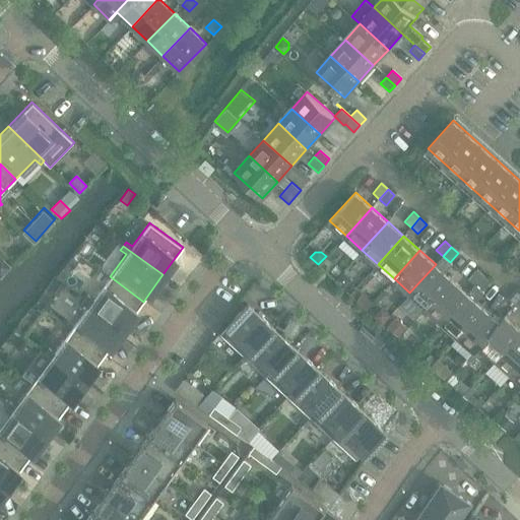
[(409,293),(401,303),(416,317),(426,307),(451,278),(446,273),(453,265),(450,262),(443,256),(436,264),(409,293)]
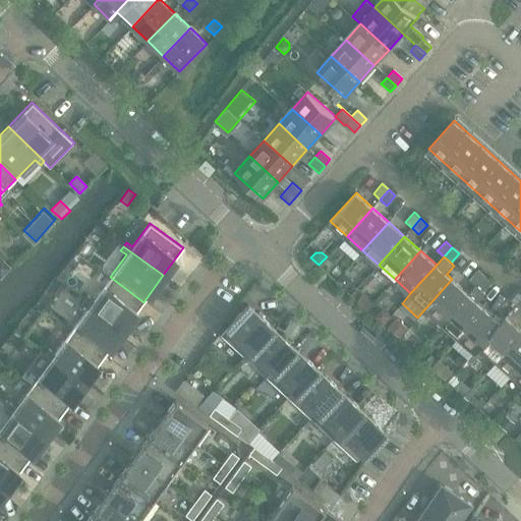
[(426,307),(443,322),(484,276),(478,270),(469,279),(475,285),(468,293),(452,279),(426,307)]
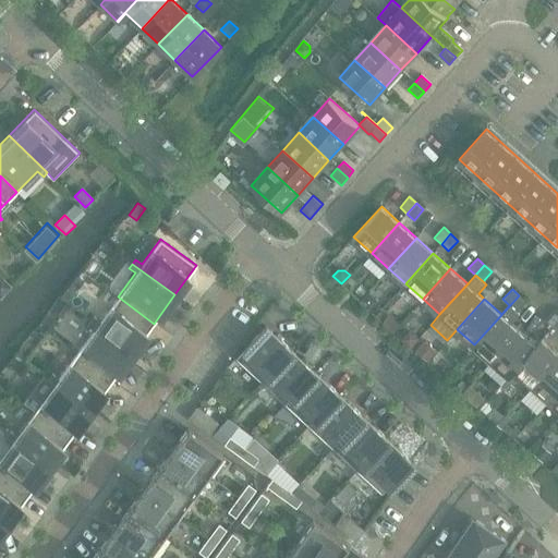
[(526,302),(519,295),(474,344),(490,360),(518,329),(511,323),(519,314),(517,312),(526,302)]
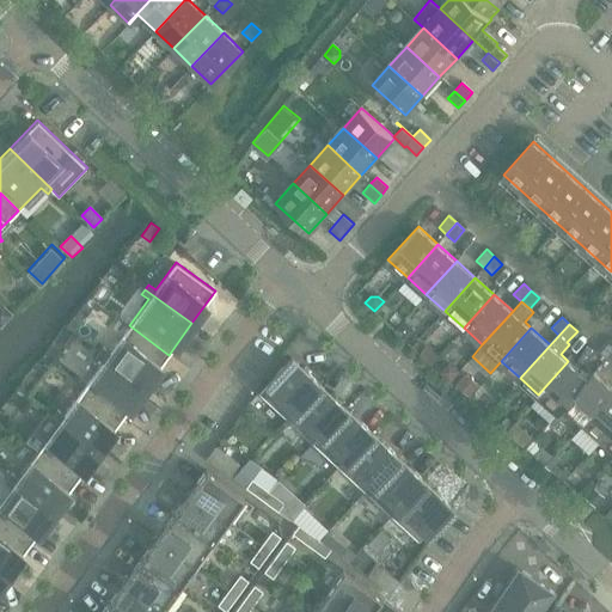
[(98,352),(146,386),(169,355),(129,325),(110,352),(102,347),(98,352)]
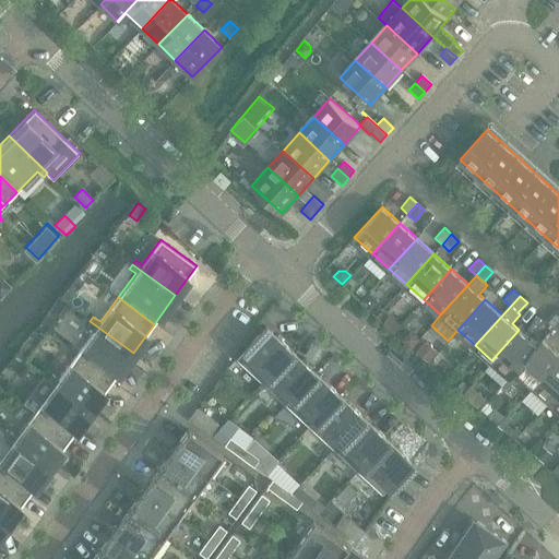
[(546,320),(554,326),(558,320),(558,312),(556,310),(546,320)]
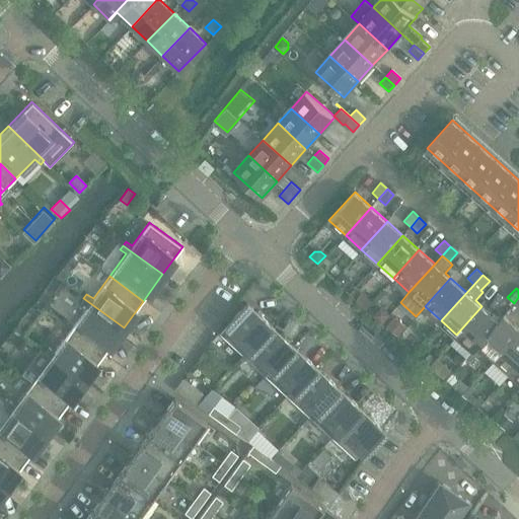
[(87,307),(71,329),(104,354),(124,327),(83,298),(81,302),(87,307)]
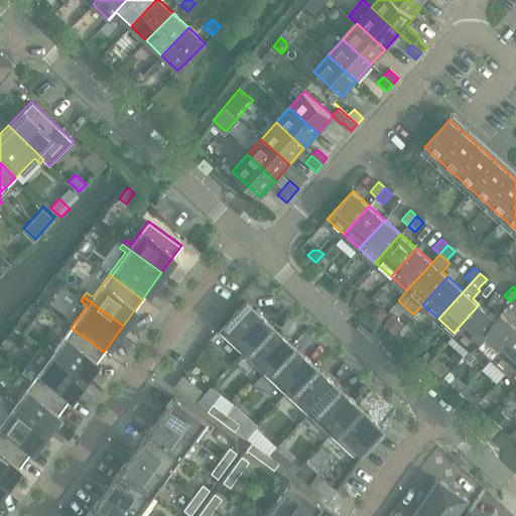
[(225,324),(218,332),(241,353),(248,345),(268,323),(245,301),(225,324)]
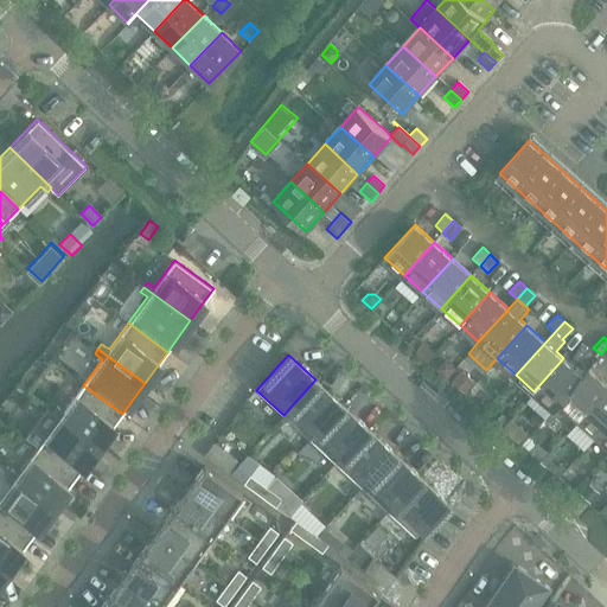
[(534,391),(526,400),(547,417),(554,410),(560,403),(560,402),(583,376),(582,376),(563,358),(534,391)]
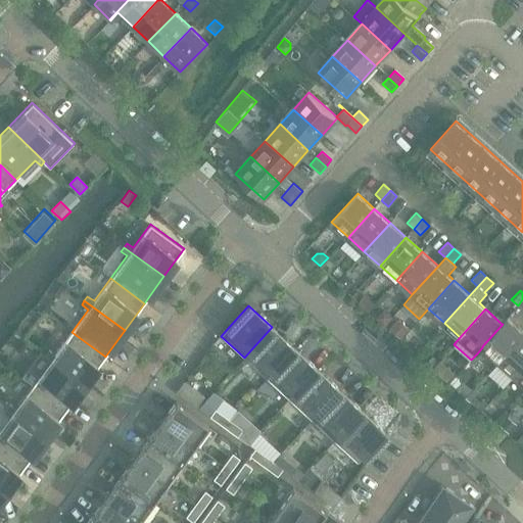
[(381,314),(378,318),(385,325),(391,317),(387,313),(381,314)]
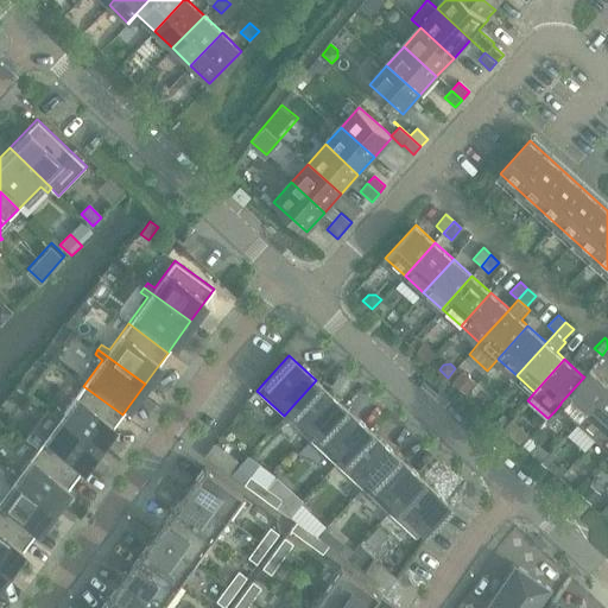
[(583,377),(584,377),(561,403),(561,404),(580,419),(607,387),(607,385),(590,369),(583,377)]
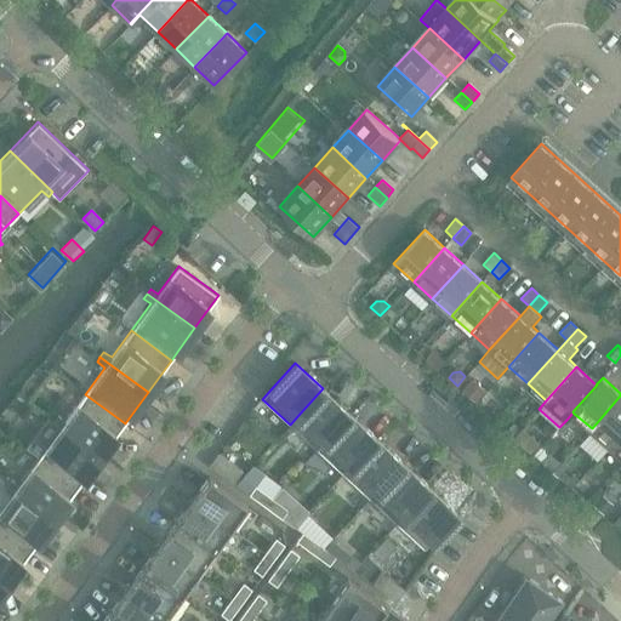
[(298,415),(290,425),(317,449),(349,412),(323,388),(298,415)]
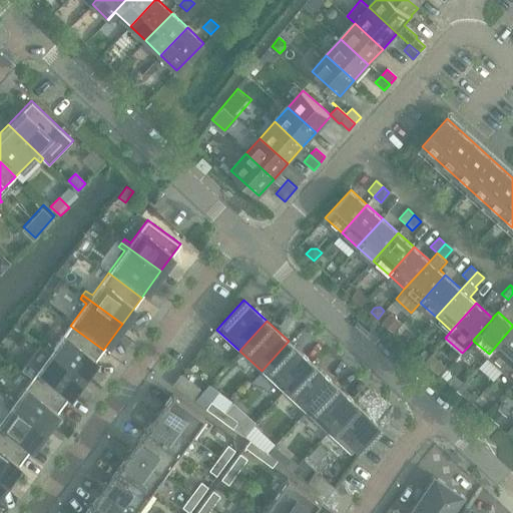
[(44,347),(84,376),(103,350),(70,326),(53,348),(47,343),(44,347)]
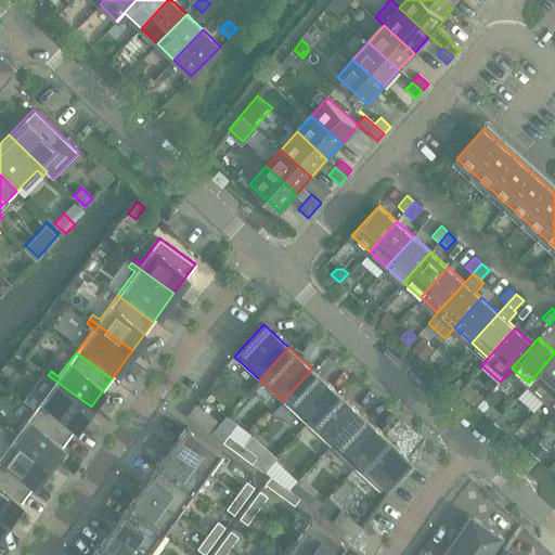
[(554,353),(529,383),(518,395),(536,410),(545,399),(554,387),(554,353)]
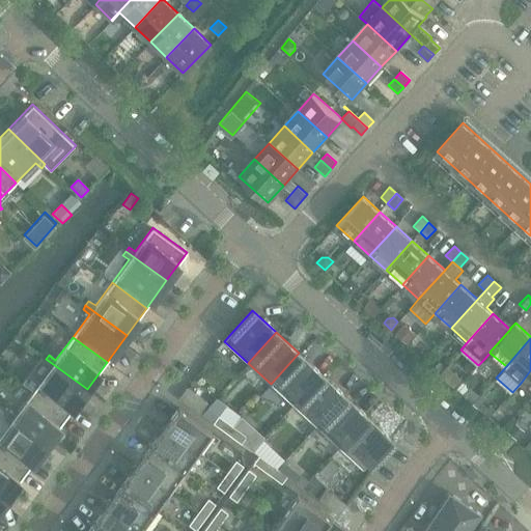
[(271,384),(294,406),(322,374),(299,353),(271,384)]
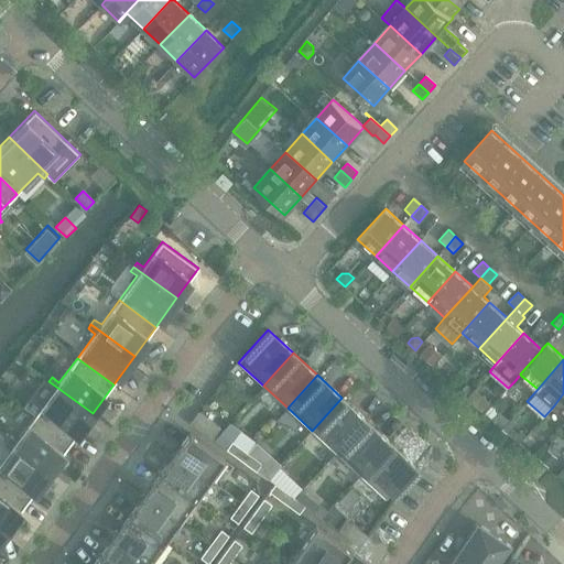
[(41,382),(23,407),(34,415),(71,442),(93,413),(49,381),(45,386),(41,382)]
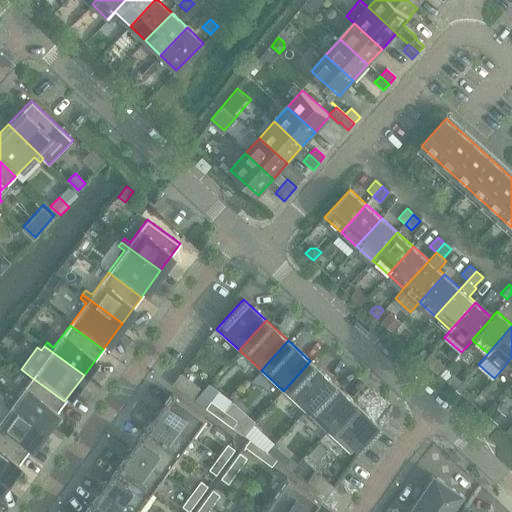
[(511,357),(503,368),(511,375),(511,357)]
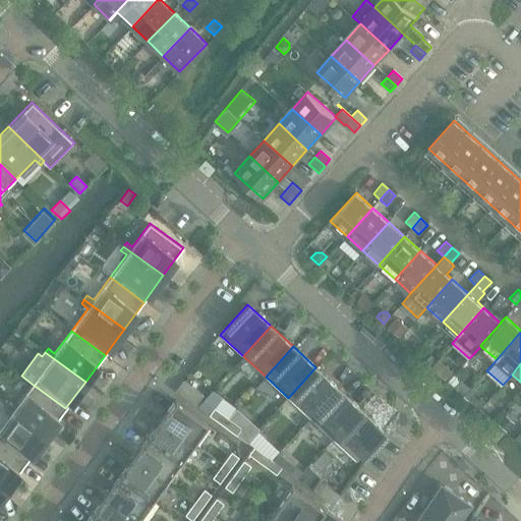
[(309,418),(311,415),(312,416),(338,388),(315,367),(288,398),(309,418)]
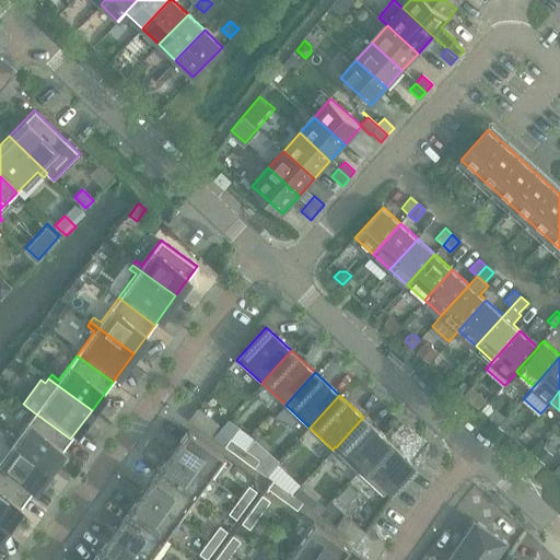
[(488,403),(481,410),(488,417),(494,409),(488,403)]
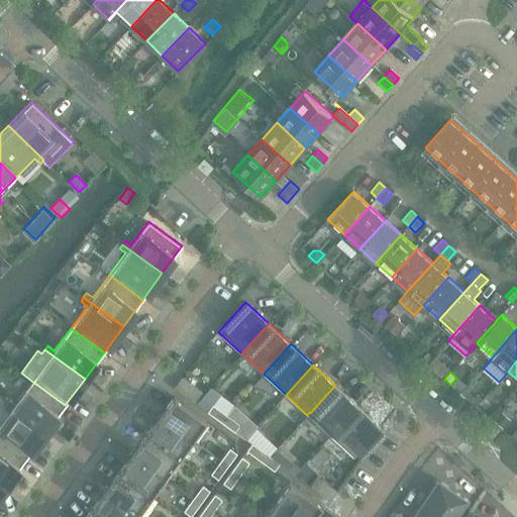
[(182,377),(174,387),(195,403),(202,396),(200,394),(202,391),(182,377)]
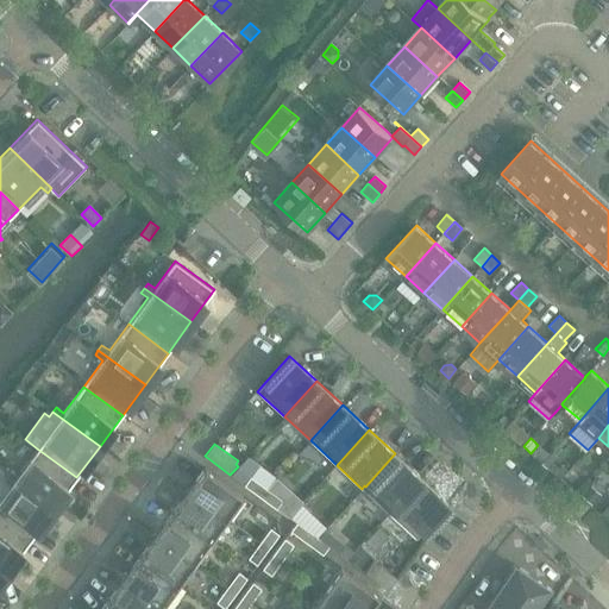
[(7,475),(54,509),(76,477),(37,449),(18,475),(11,470),(7,475)]
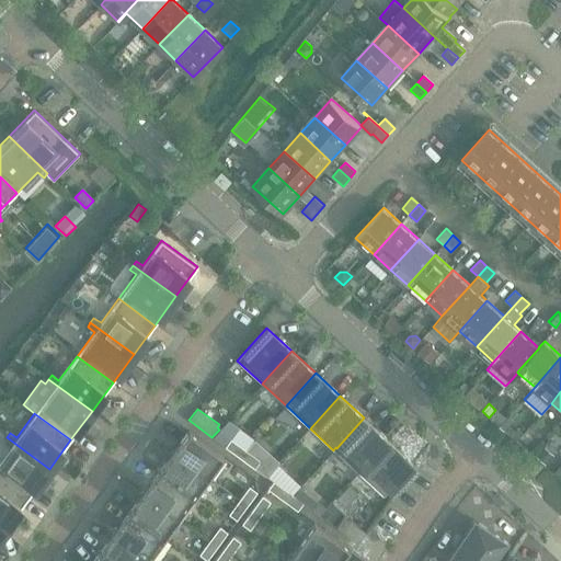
[(366,465),(389,441),(364,418),(336,448),(359,470),(366,465)]
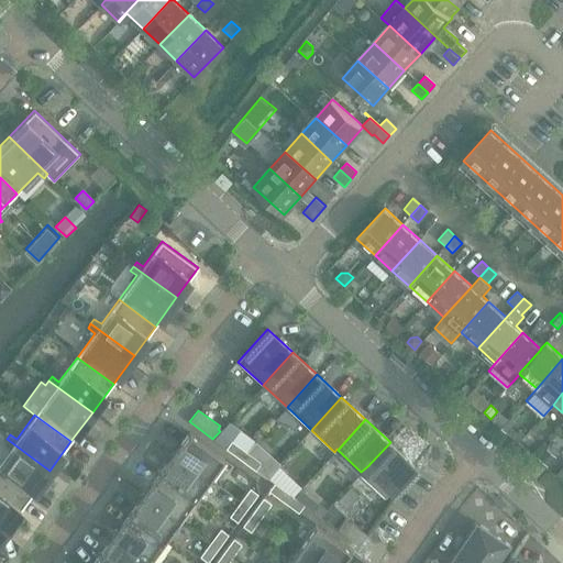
[(212,439),(240,459),(246,451),(255,441),(250,446),(235,435),(231,440),(220,431),(212,439)]
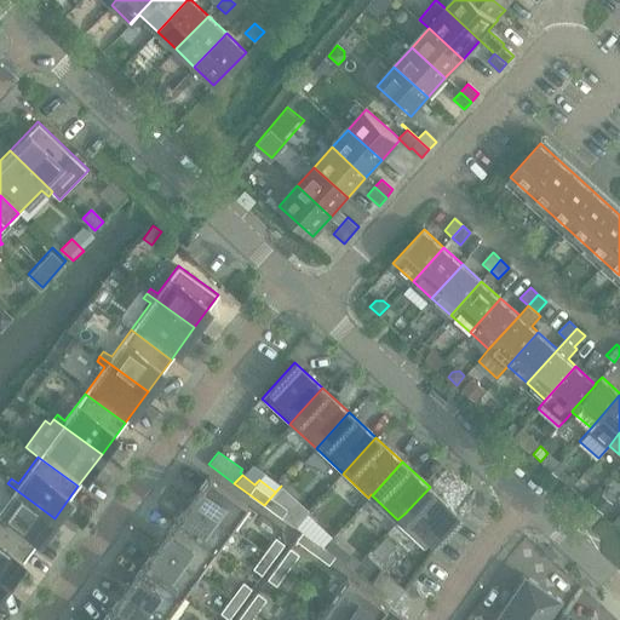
[(208,476),(191,499),(229,527),(246,504),(208,476)]
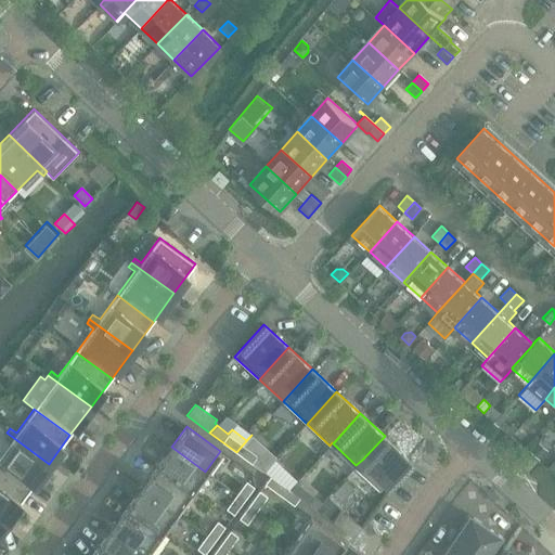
[(0,470),(28,492),(49,464),(7,433),(3,437),(10,441),(0,454),(0,470)]
